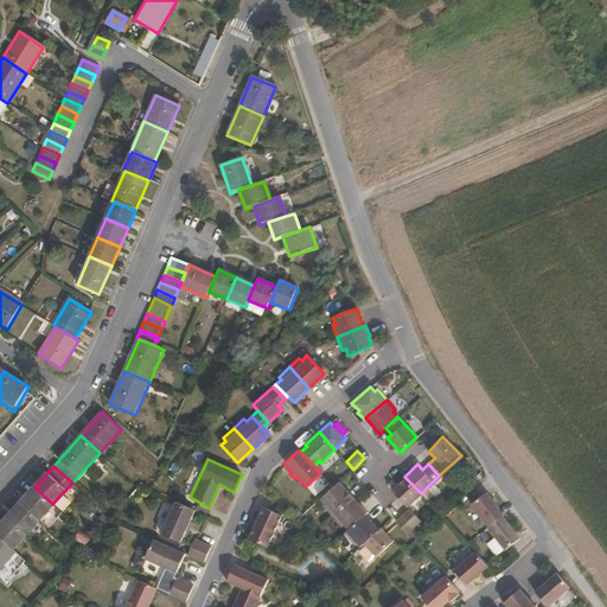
[(421,493),(404,477),(393,489),(408,505),(421,493)]
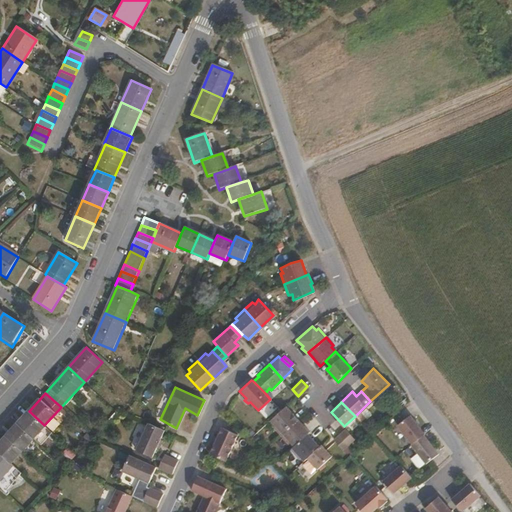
[(280,434),(298,419),(286,405),(270,419),(274,423),(272,425),(280,434)]
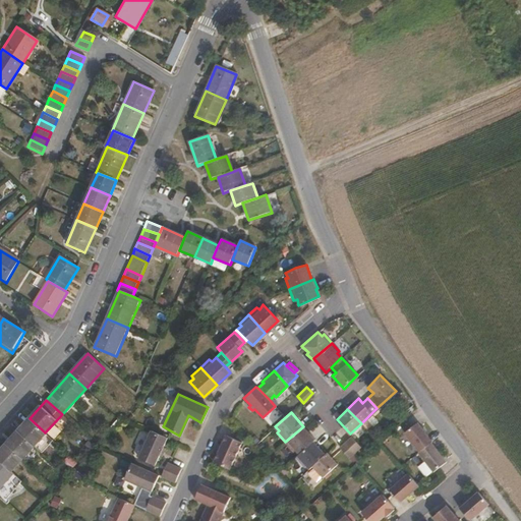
[(45,432),(30,418),(17,431),(33,446),(45,432)]
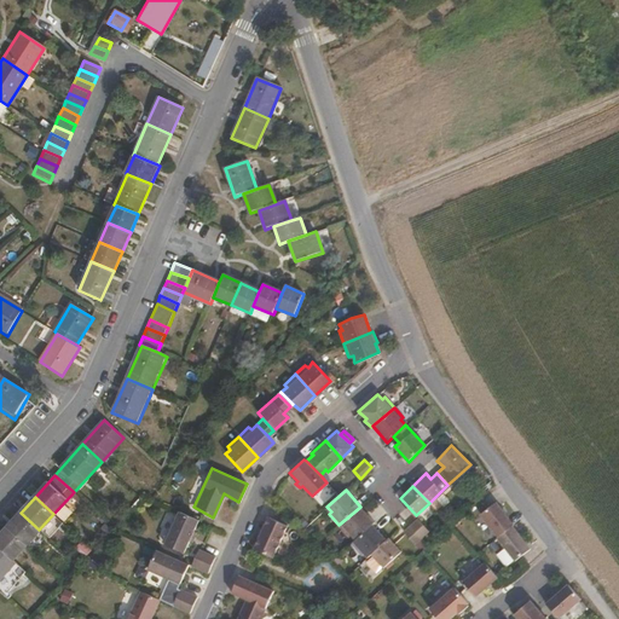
[(513,525),(495,503),(480,515),(497,538),(512,526),(513,525)]
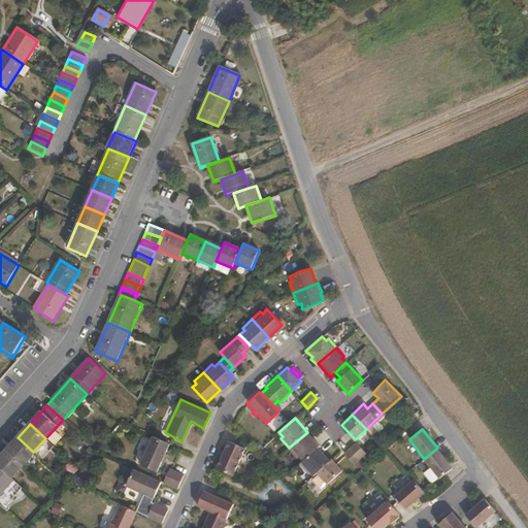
[(303,459),(318,447),(320,444),(307,432),(289,448),(297,457),(299,455),(303,459)]
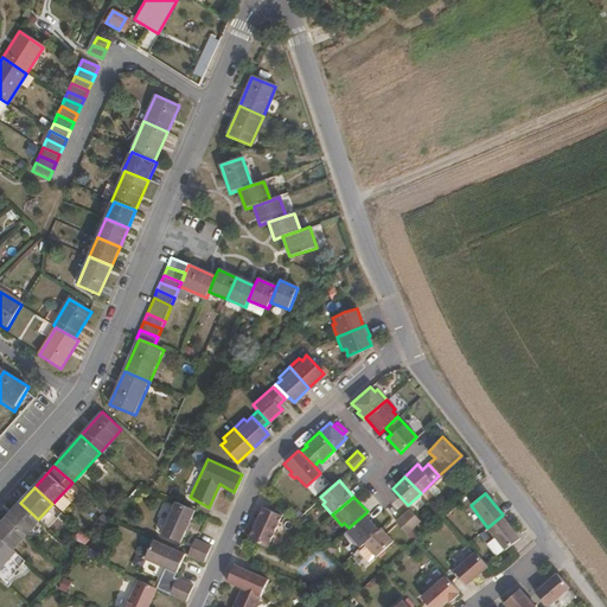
[(187,521),(192,509),(173,500),(159,532),(179,541),(184,530),(187,521)]
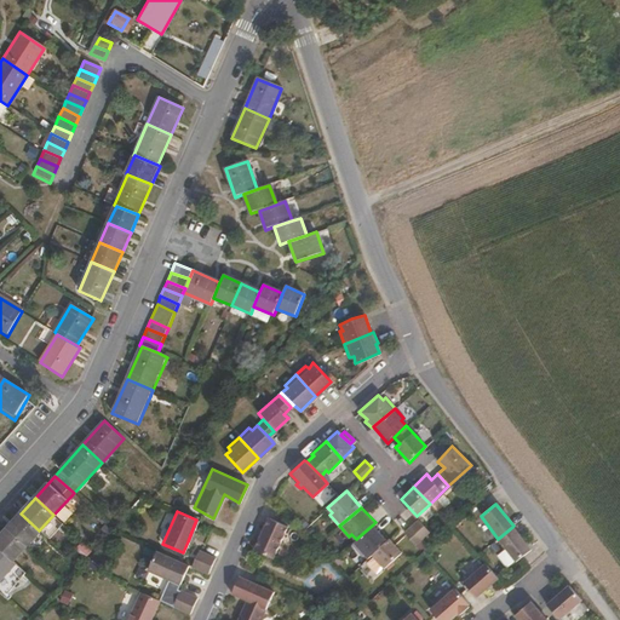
[(26,546),(39,530),(21,514),(7,528),(26,546)]
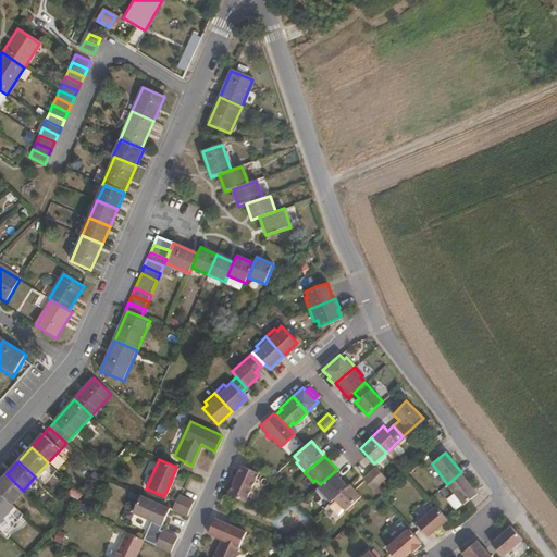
[(246,502),(258,472),(239,466),(229,494),(246,502)]
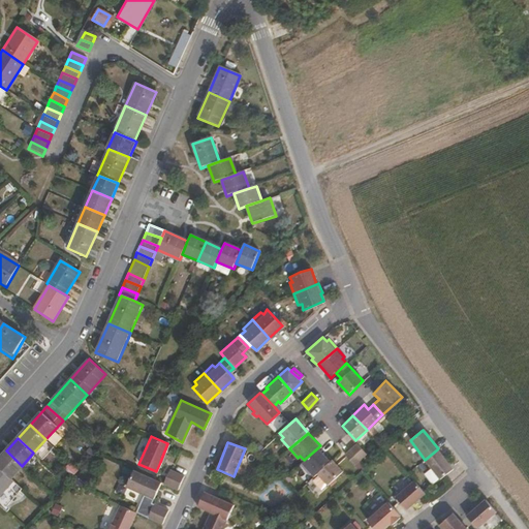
[(366,453),(355,442),(350,447),(360,459),(366,453)]
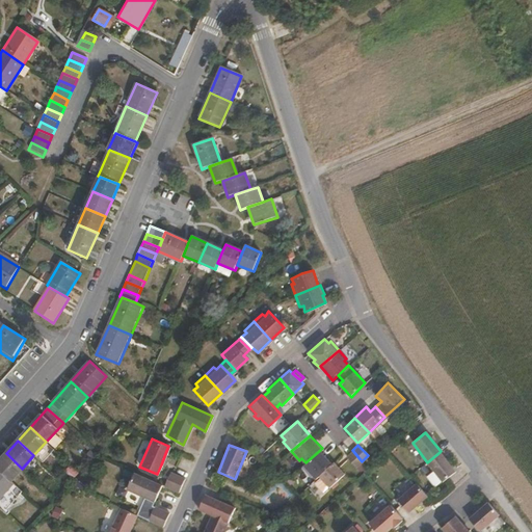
[(319,475),(333,462),(320,450),(306,462),(302,466),(311,475),(312,474),(316,478),(319,475)]
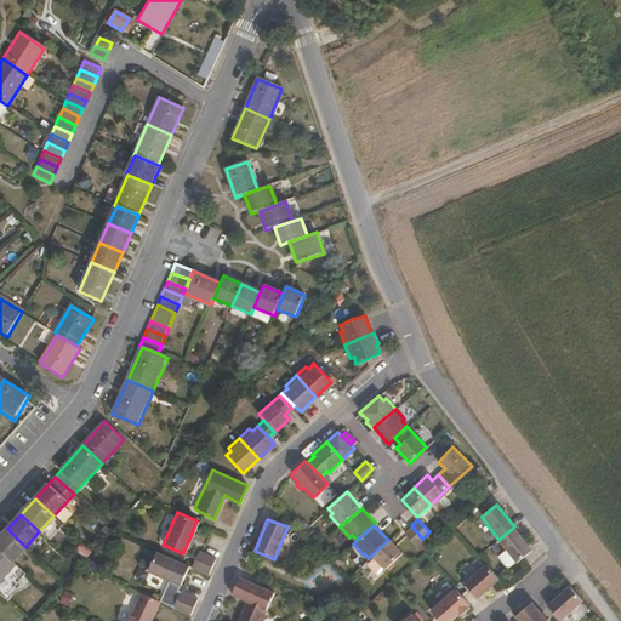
[(422,539),(411,525),(404,533),(416,545),(422,539)]
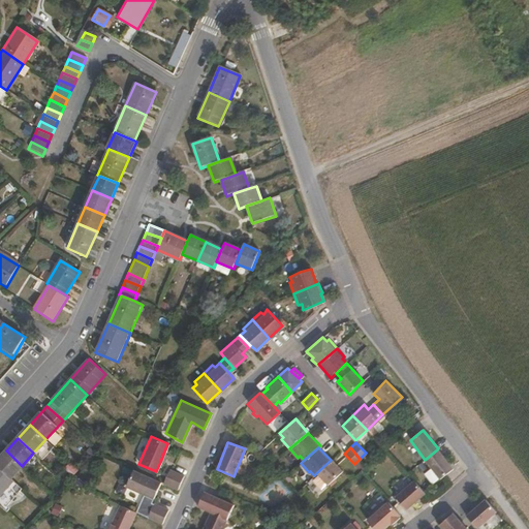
[(453,470),(437,449),(425,460),(424,460),(440,479),(453,470)]
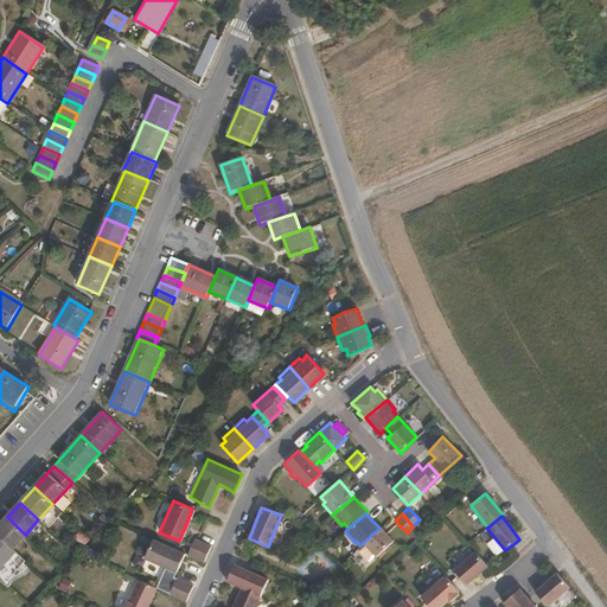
[(0,538),(12,549),(25,535),(7,517),(0,524),(0,538)]
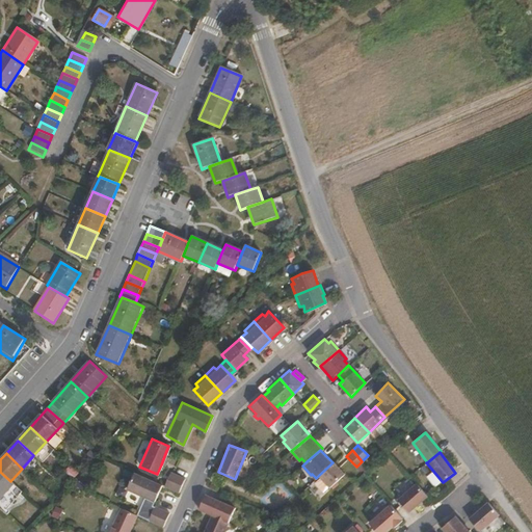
[(330,487),(347,473),(335,461),(333,462),(319,475),(321,477),(329,485),(330,487)]
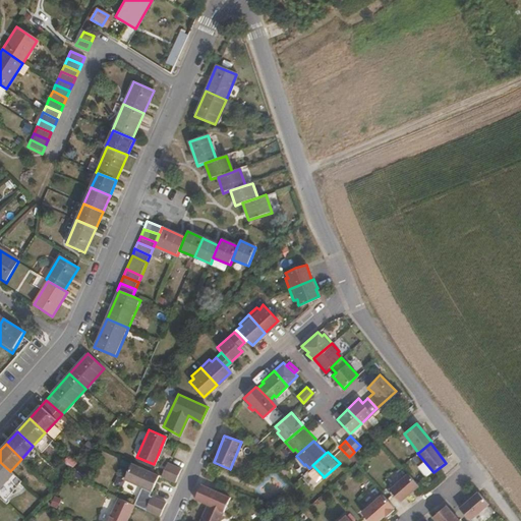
[(174,481),(180,467),(166,461),(160,475),(174,481)]
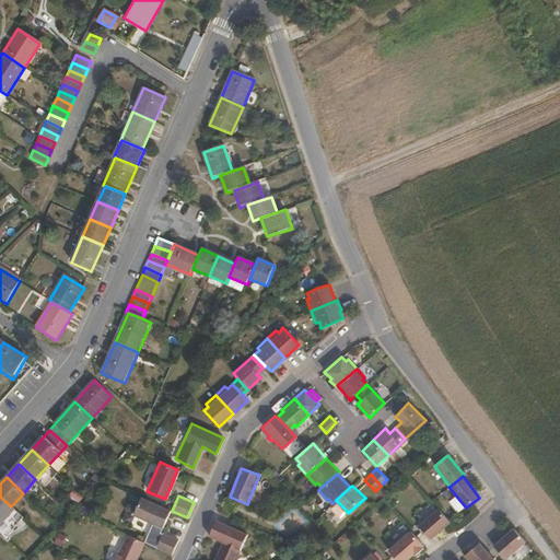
[(0,525),(14,510),(11,506),(0,497),(0,525)]
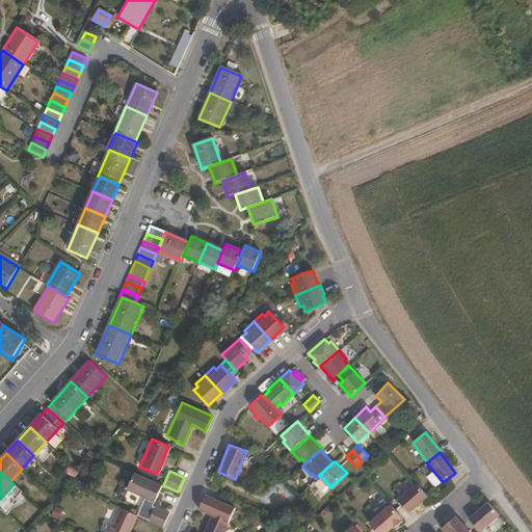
[(153,502),(161,484),(133,472),(126,489),(153,502)]
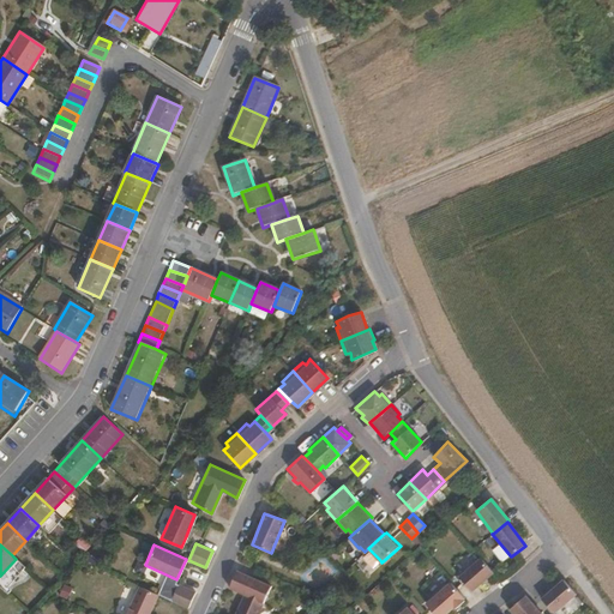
[(380,560),(371,551),(363,558),(374,566),(380,560)]
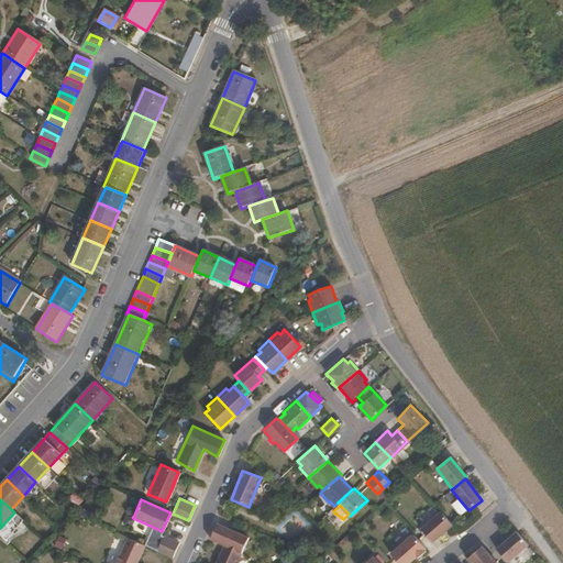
[(432,543),(452,525),(440,511),(420,529),(432,543)]
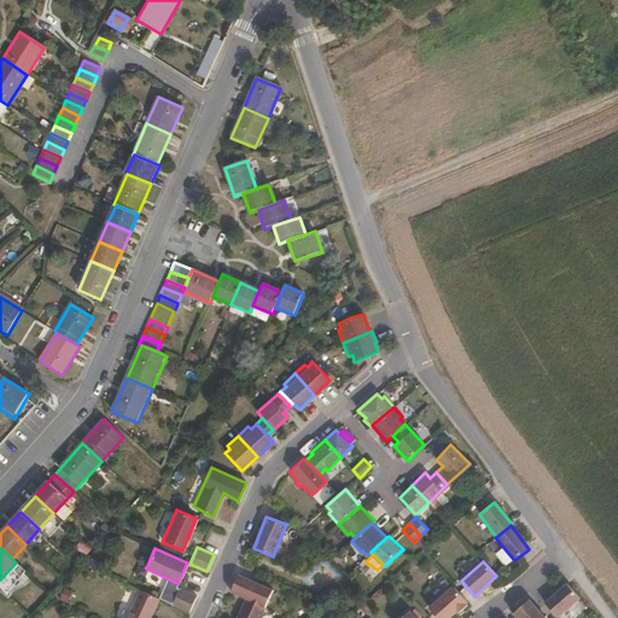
[(260,617),(273,589),(239,573),(232,590),(246,598),(237,617),(260,617)]
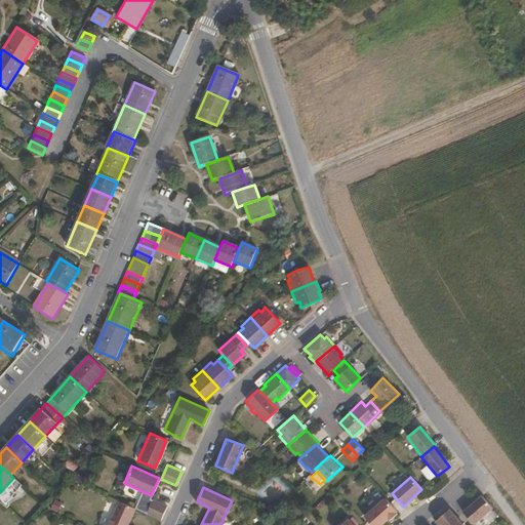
[(472,524),(474,524),(492,509),(480,496),(461,513),(472,524)]
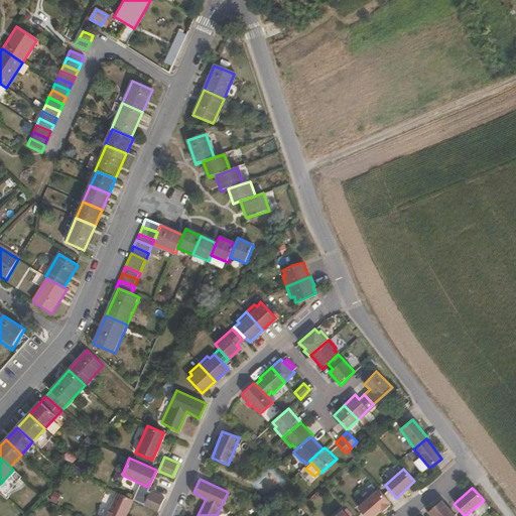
[(382,511),(388,505),(388,504),(389,502),(378,489),(357,508),(364,515),(373,515),(380,510),(382,511)]
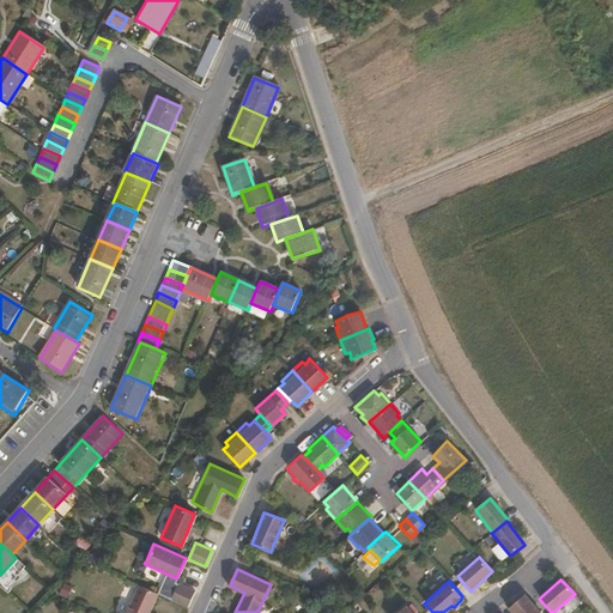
[(187,606),(194,589),(177,582),(170,599),(187,606)]
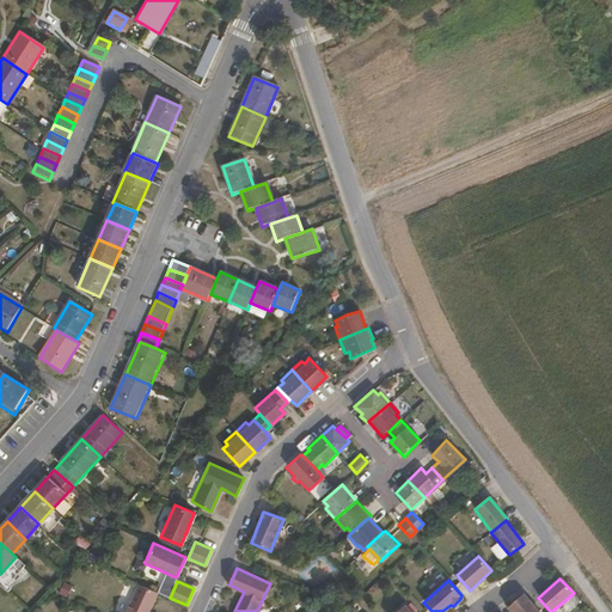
[(146,611),(155,592),(136,583),(123,611),(146,611)]
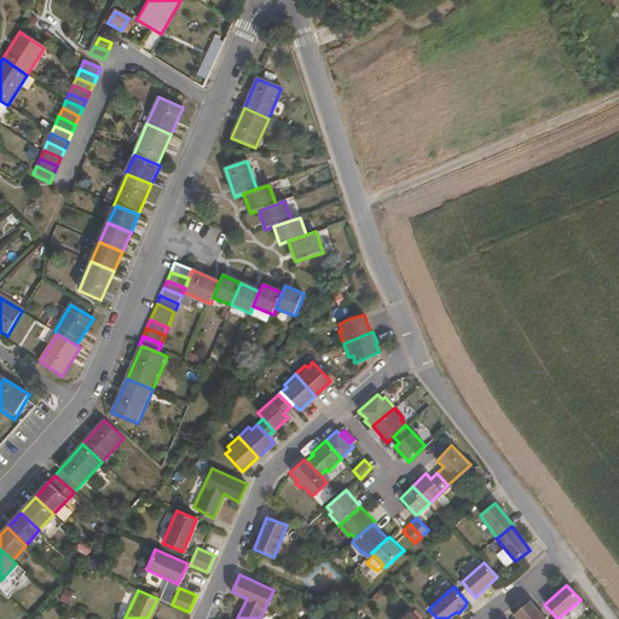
[(516,618),(544,618),(530,601),(513,615),(516,618)]
